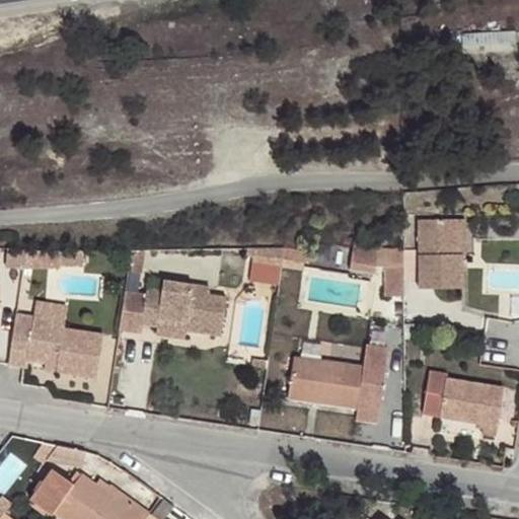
[(515,45),(516,30),(462,33),(462,47),(515,45)]
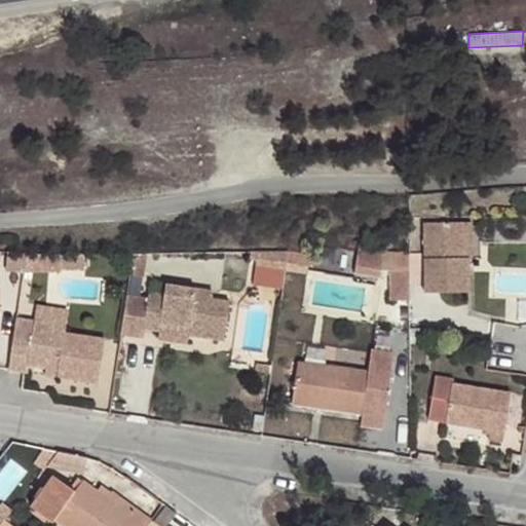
[(464,251),(463,215),(423,215),(424,289),(472,289),(472,255),(464,251)]
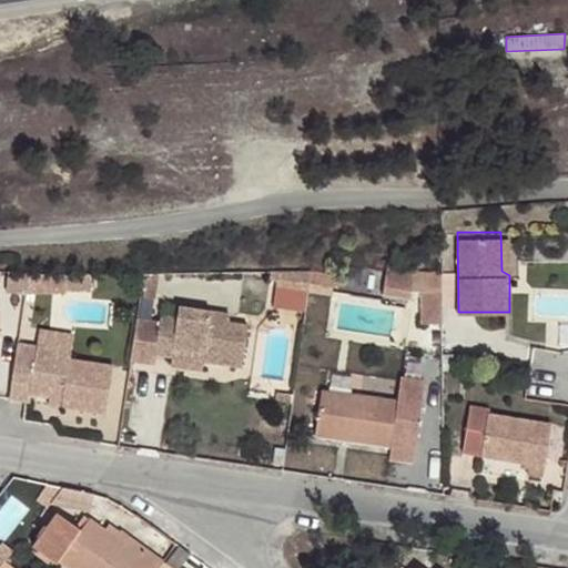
[(513,232),(500,232),(501,271),(509,275),(514,274),(513,232)]
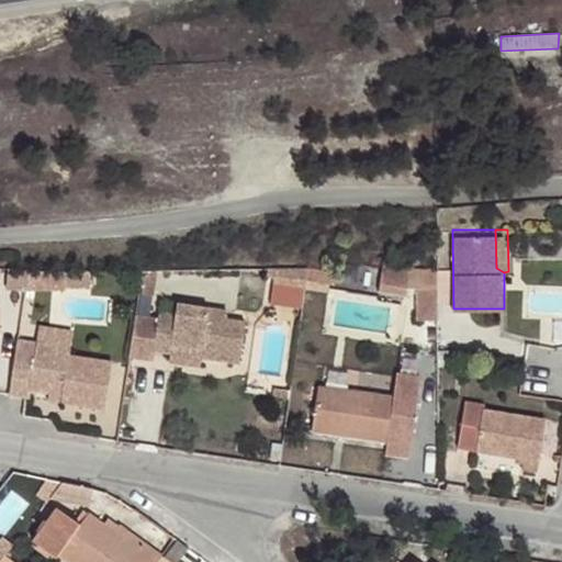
[(438,269),(437,265),(404,266),(404,284),(416,284),(438,283),(438,269)]
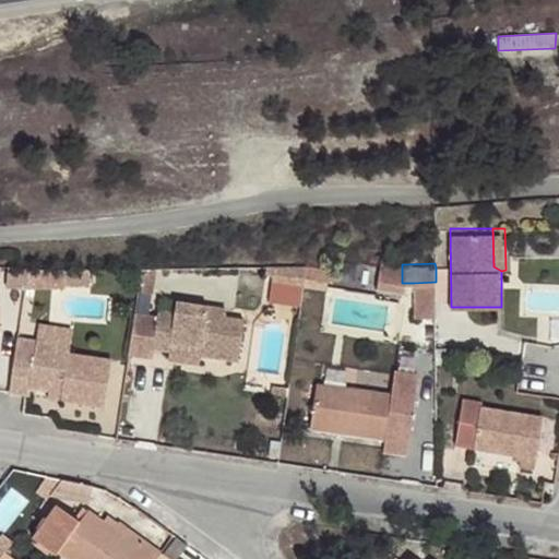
[(270,283),(302,287),(305,269),(265,270),(264,277),(271,278),(270,283)]
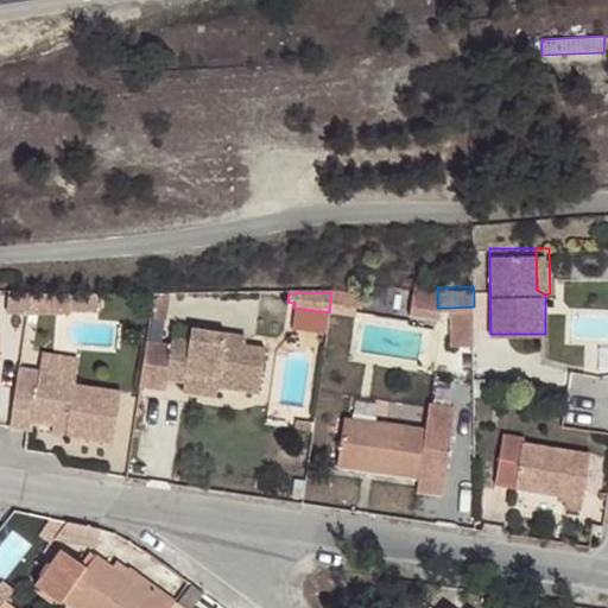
[(69,295),(69,311),(95,310),(95,295),(69,295)]
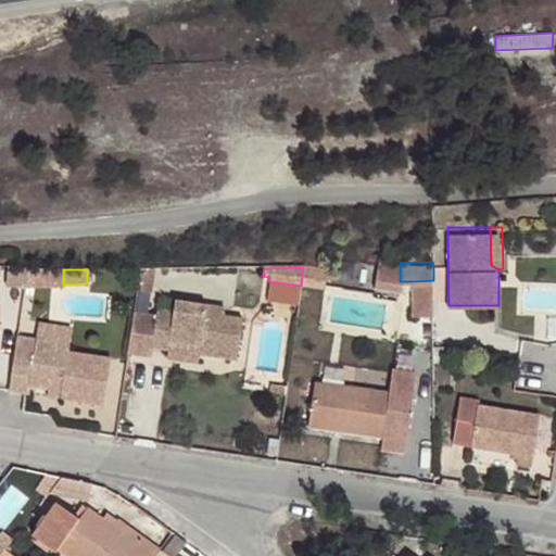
[(433,280),(412,281),(412,317),(433,316),(433,280)]
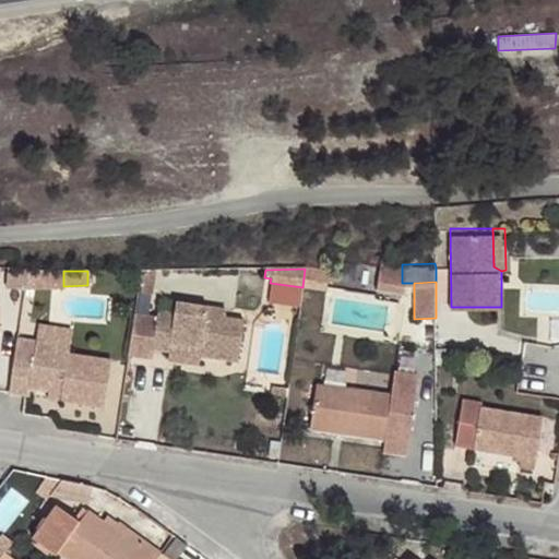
[(299,308),(302,287),(270,283),(268,304),(299,308)]
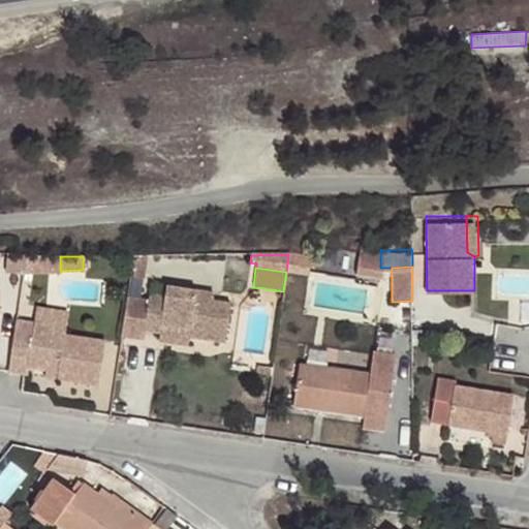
[(147,302),(126,299),(120,337),(142,340),(143,331),(159,334),(160,324),(188,330),(188,337),(224,342),(230,303),(213,301),(214,292),(165,285),(164,296),(148,294),(147,302)]
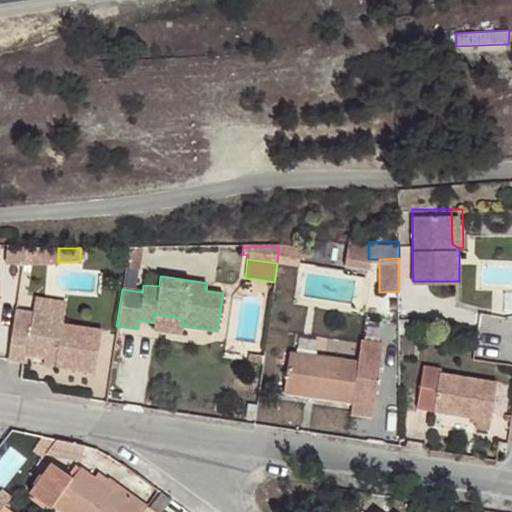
[(62,318),(14,309),(7,360),(21,362),(22,355),(38,359),(52,361),(51,368),(90,374),(97,332),(60,325),(62,318)]
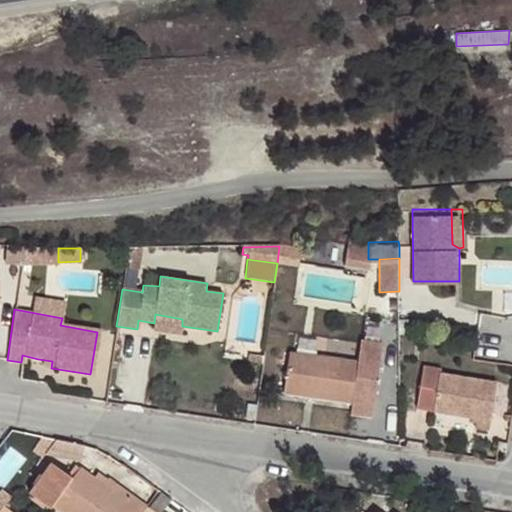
[(155,314),(154,323),(182,326),(182,319),(155,314)]
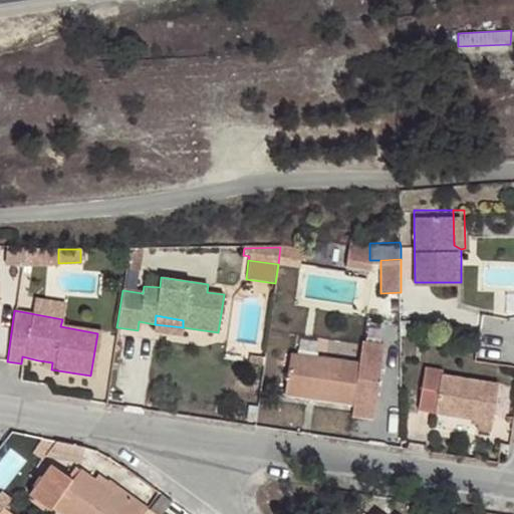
[(330,358),(291,353),(285,396),(355,405),(355,401),(375,404),(381,368),(361,365),(362,363),(330,358)]
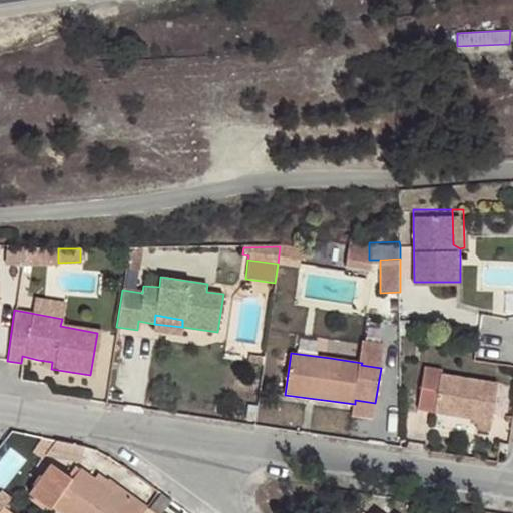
[(38,360),(37,367),(51,369),(52,362),(38,360)]
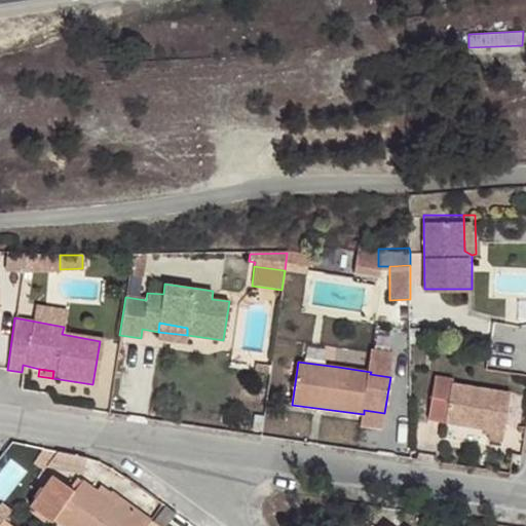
[(428,422),(502,431),(508,390),(449,384),(450,379),(434,377),(428,422)]
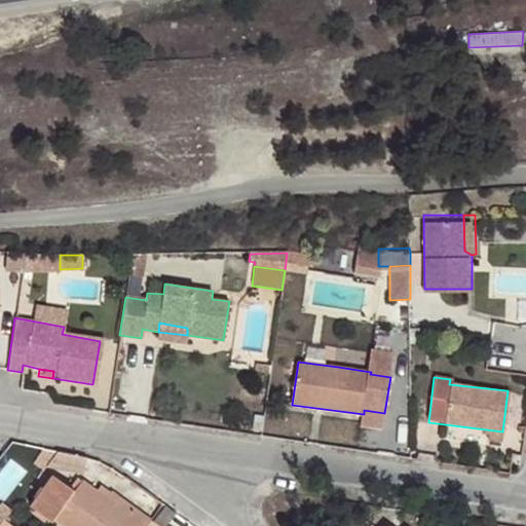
[(269,386),(268,386),(253,383),(252,391),(268,393),(269,386)]
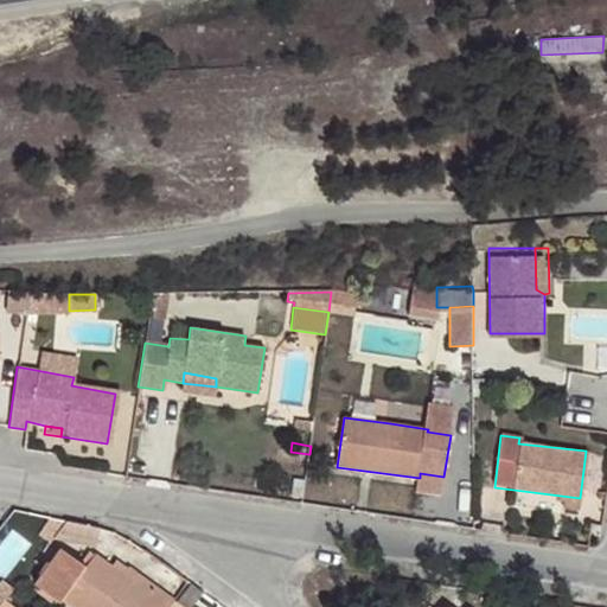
[(66,519),(65,519),(63,536),(94,543),(97,525),(66,519)]
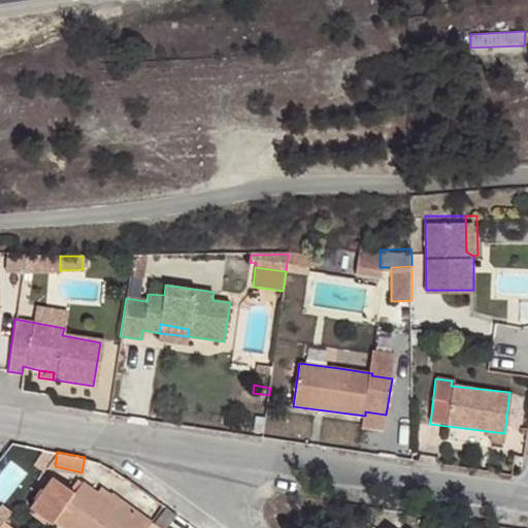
[(145,527),(151,521),(135,508),(130,516),(97,493),(96,492),(81,481),(74,492),(66,480),(54,476),(31,507),(51,525),(55,521),(65,527),(145,527)]
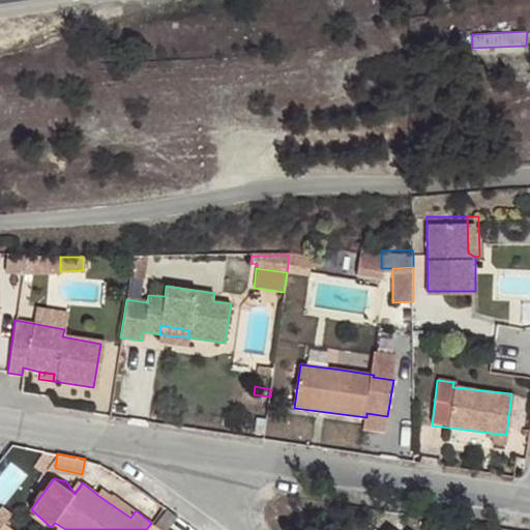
[(79,479),(66,481),(75,494),(82,482),(79,479)]
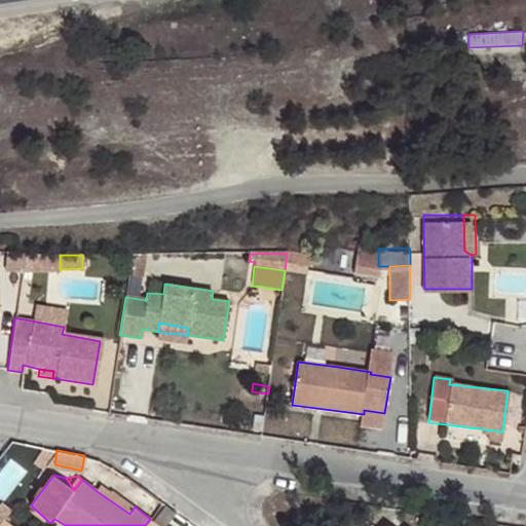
[(129,514),(135,506),(120,496),(119,499),(102,484),(97,491),(129,514)]
